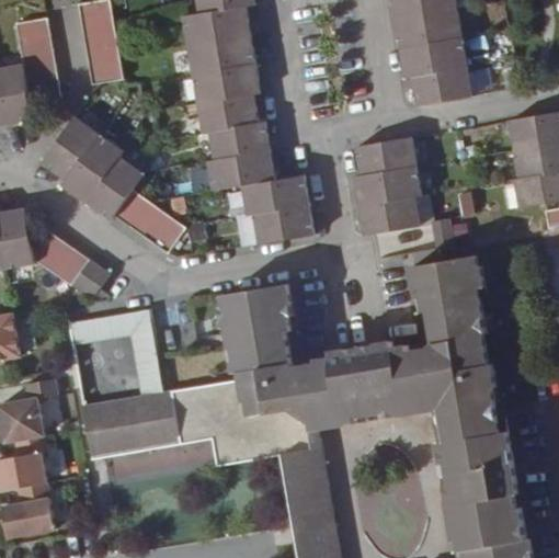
[(77,2),(91,83),(123,78),(110,0),(90,0),(77,2)]
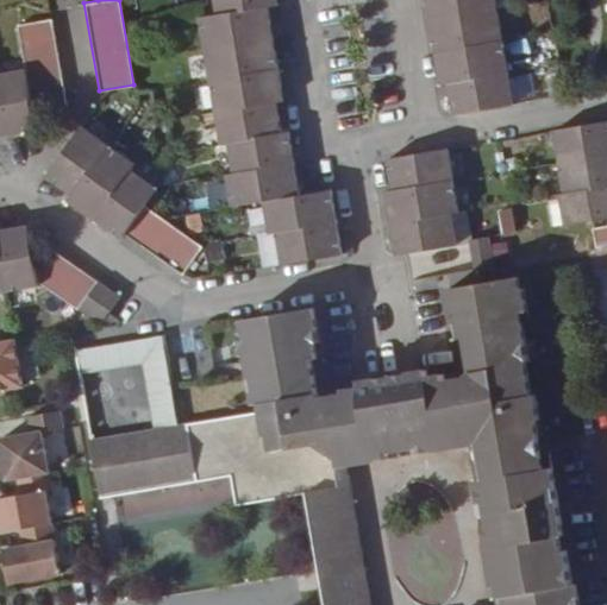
[(201,16),(220,140),(229,139),(233,171),(225,172),(231,203),(261,199),(266,229),(274,228),(279,259),(338,251),(335,232),(329,232),(324,207),(330,206),(327,188),(295,193),(292,174),(286,175),(281,149),(287,147),(285,132),(279,132),(275,113),(269,113),(267,101),(273,100),(270,87),(277,86),(270,48),(264,48),(261,23),(267,21),(264,6),(263,0),(217,0),(219,13),(201,16)]
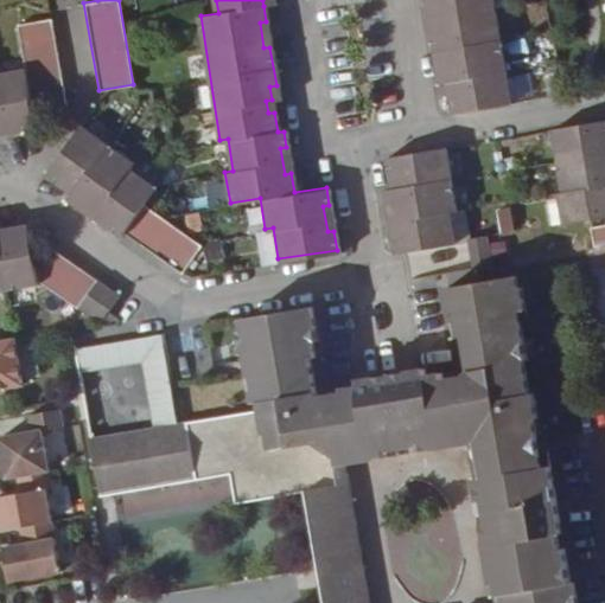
[(494,10),(491,0),(421,0),(422,10),(431,7),(433,20),(494,10)]
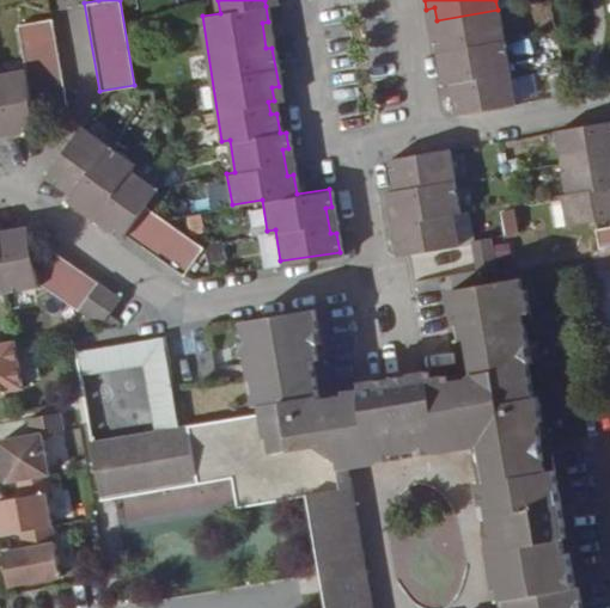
[(437,20),(434,7),(426,10),(428,23),(437,20)]
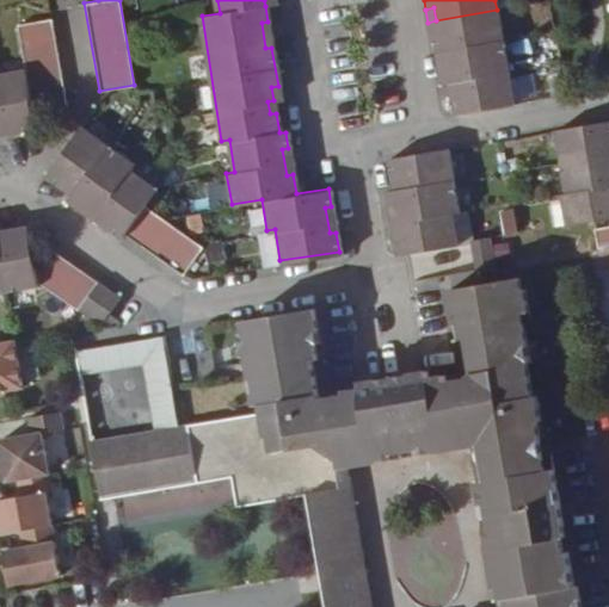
[(503,41),(497,10),(436,20),(438,33),(430,35),(434,55),(442,53),(503,41)]
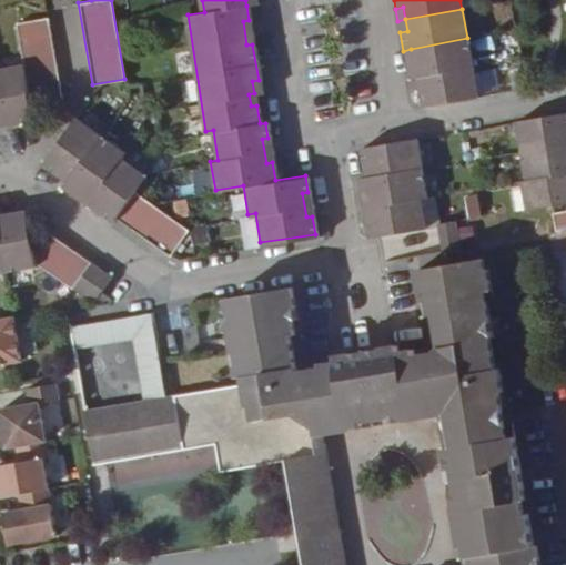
[(0,120),(14,117),(16,122),(33,119),(31,104),(62,98),(47,16),(16,21),(23,66),(0,69),(0,120)]
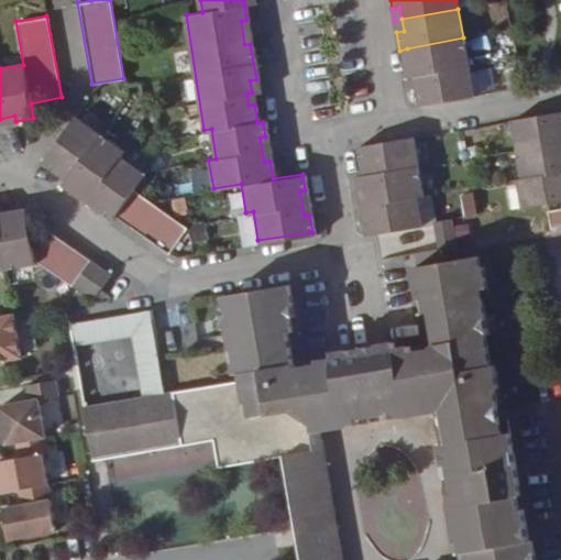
[(404,31),(402,19),(394,21),(396,32),(404,31)]
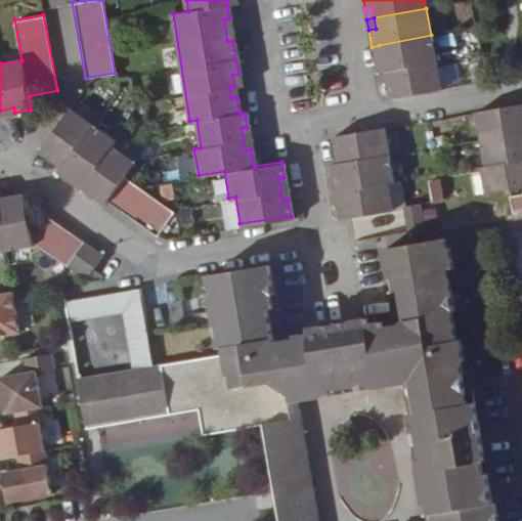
[(230,24),(229,18),(224,19),(227,41),(232,41),(231,35),(230,24)]
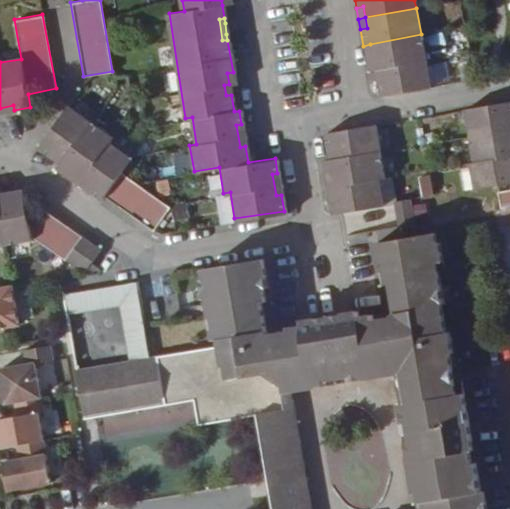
[(425,60),(421,34),(370,44),(372,56),(365,57),(368,71),(373,70),(380,69),(425,60)]
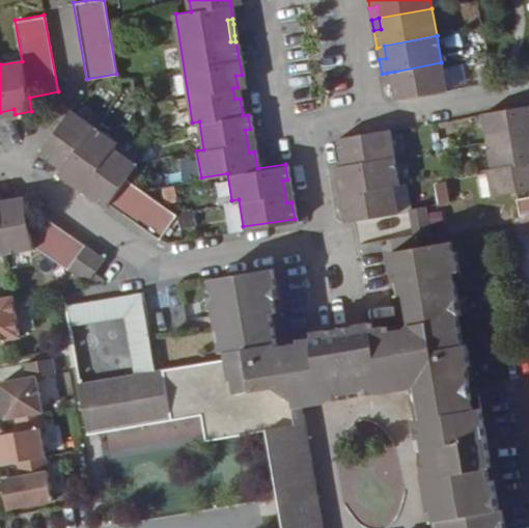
[(386,58),(384,46),(377,48),(379,59),(386,58)]
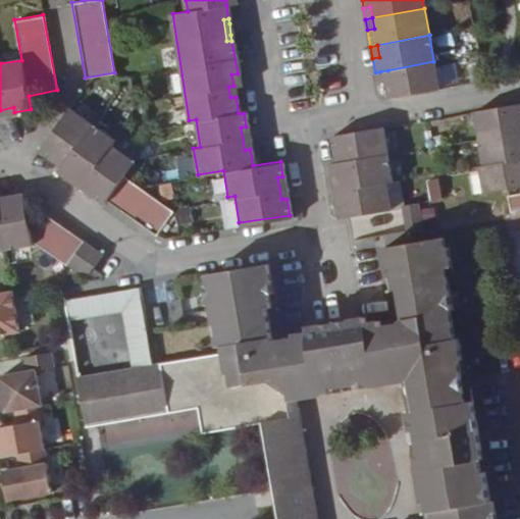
[(439,90),(433,61),(387,70),(390,83),(383,84),(386,99),(439,90)]
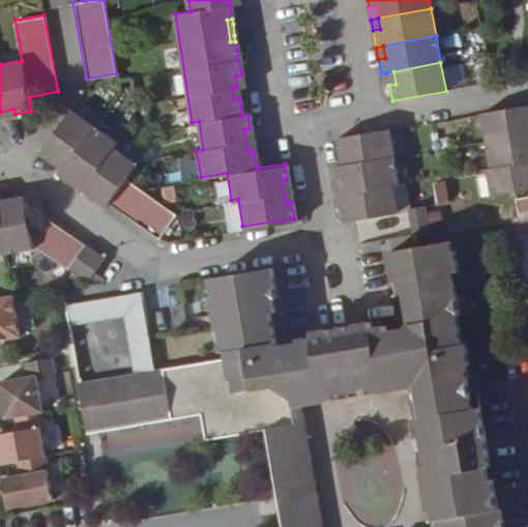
[(396,84),(393,71),(386,72),(389,85),(396,84)]
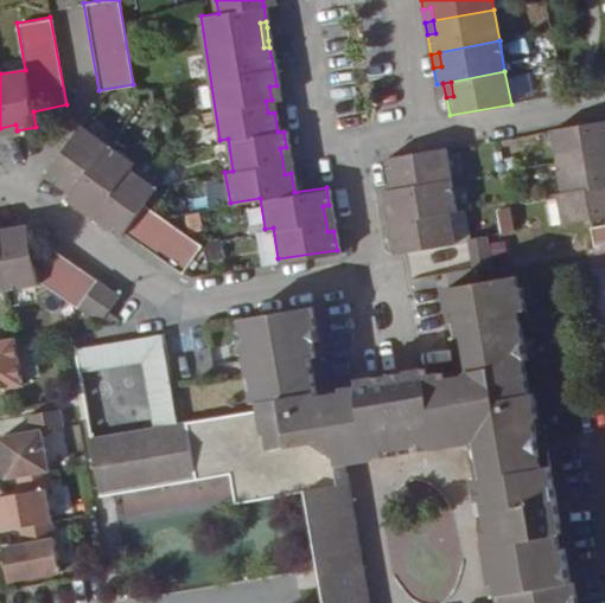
[(547,162),(558,225),(604,216),(604,120),(548,130),(553,161),(547,162)]
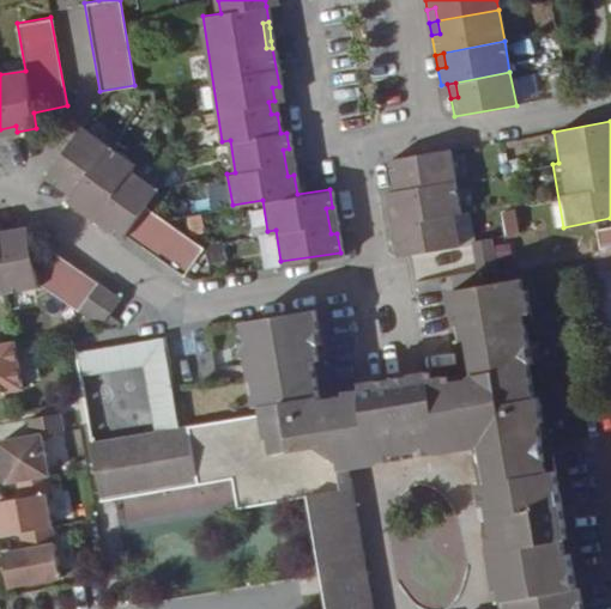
[(134,162),(82,125),(46,177),(61,188),(64,183),(74,192),(72,196),(68,201),(83,212),(86,207),(108,221),(106,226),(120,237),(123,232),(185,275),(204,248),(143,205),(157,184),(131,166),(134,162)]
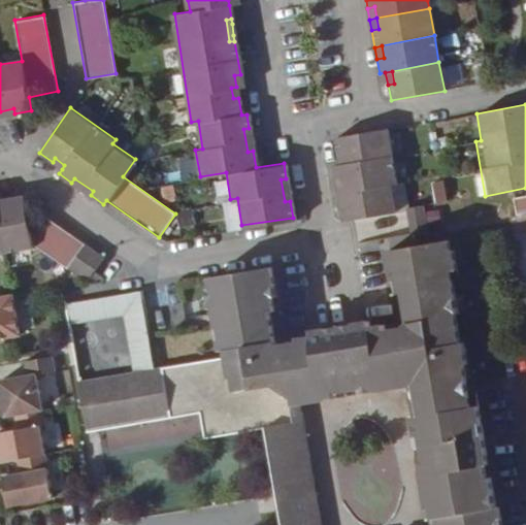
[(250,133),(249,128),(243,129),(248,152),(253,151),(252,143),(250,133)]
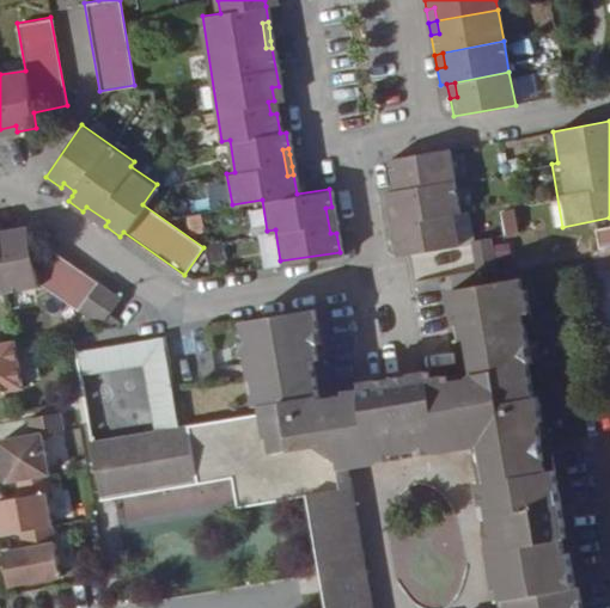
[(458,212),(447,148),(384,160),(388,178),(394,177),(395,190),(390,191),(384,192),(386,210),(392,209),(395,222),(397,235),(391,237),(395,256),(458,244),(452,213),(458,212)]
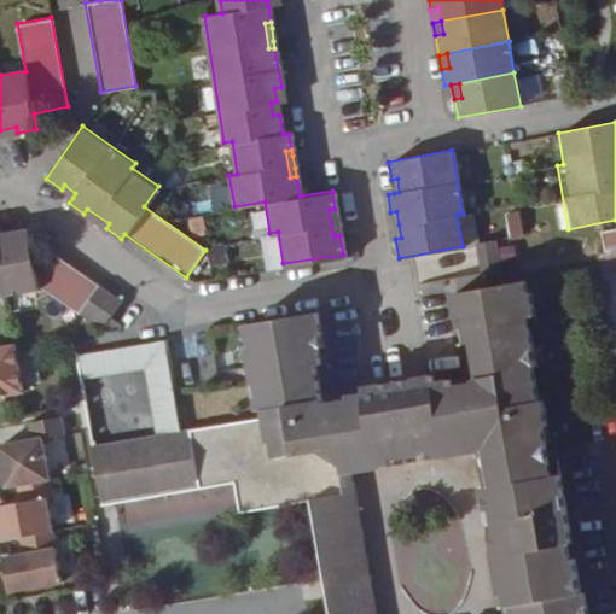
[(64,185),(62,189),(65,193),(73,198),(75,193),(64,185)]
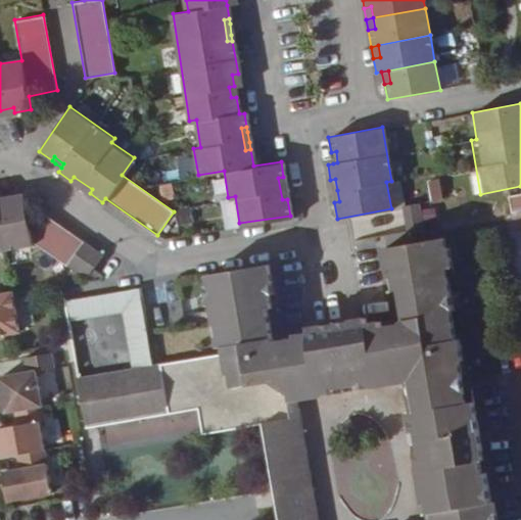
[(74,177),(70,181),(76,184),(85,190),(90,193),(92,189),(74,177)]
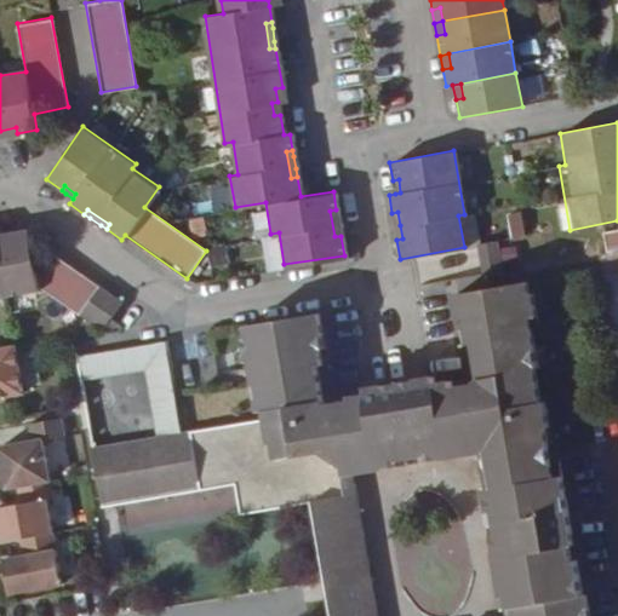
[(337,217),(336,209),(330,211),(335,236),(341,236),(339,230),(337,217)]
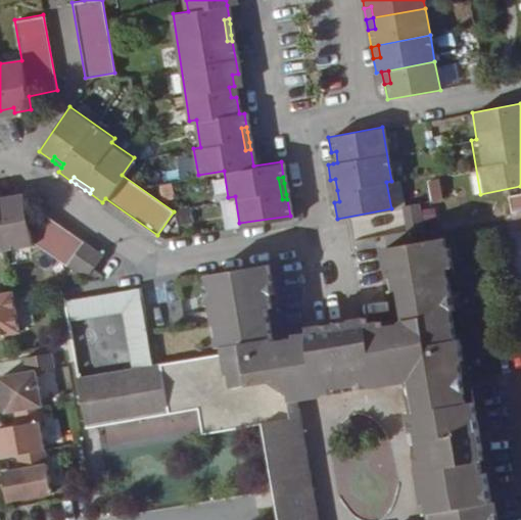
[(430,201),(443,198),(439,178),(427,180),(430,201)]
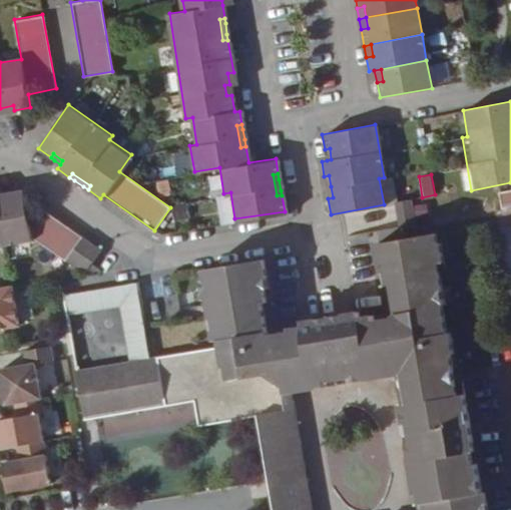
[(510,185),(498,188),(501,206),(510,204),(510,185)]
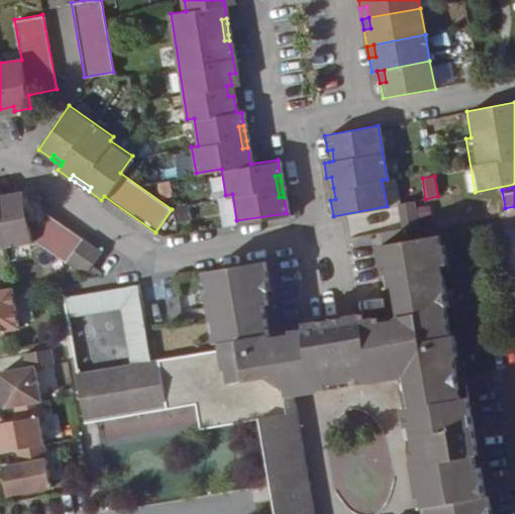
[(0,245),(28,241),(27,234),(24,215),(21,193),(4,195),(5,200),(0,201),(0,245)]
